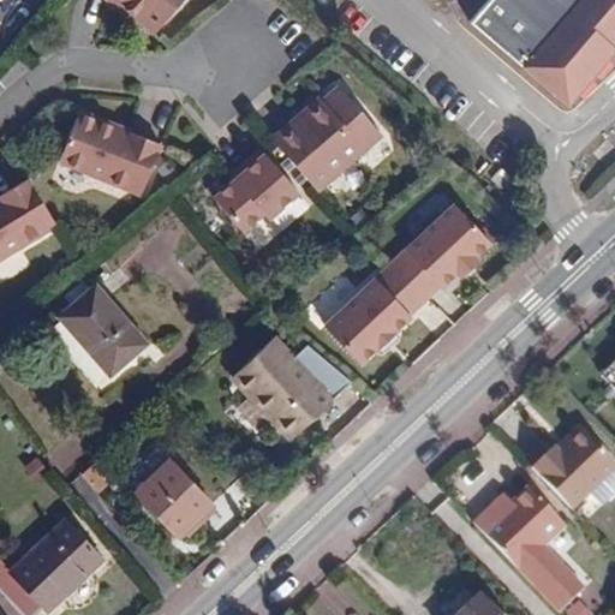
[(118,0),(124,5),(120,10),(135,23),(139,19),(156,35),(184,0),(108,0),(111,3),(112,0),(118,0)]
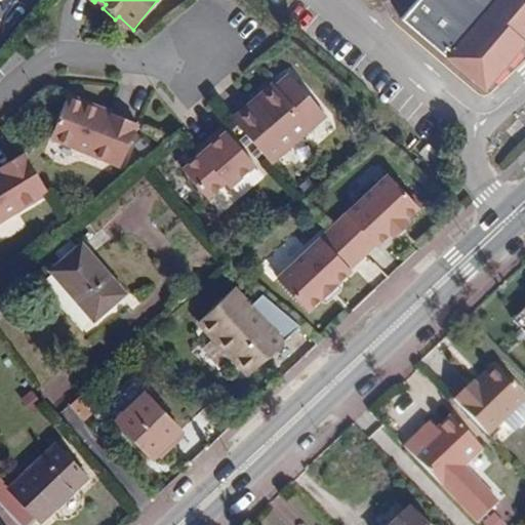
[(95,0),(94,2),(103,8),(106,4),(101,0),(95,0)]
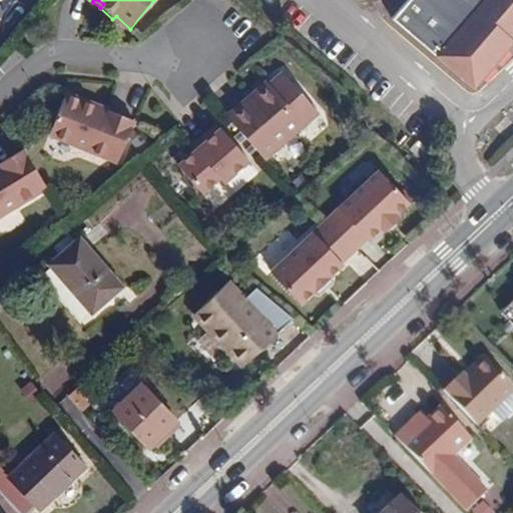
[(512,0),(406,0),(394,15),(475,85),(512,40),(512,0)]
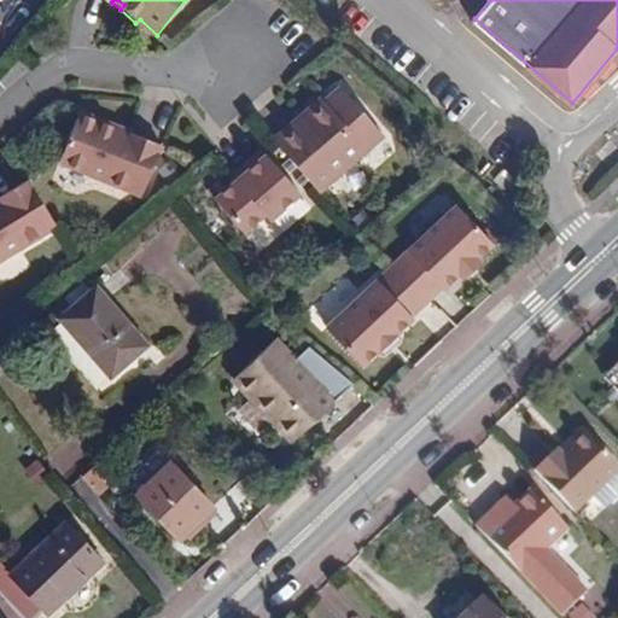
[(297,123),(275,143),(322,194),(385,140),(344,89),(327,105),(324,101),(308,114),(314,121),(304,129),(297,123)]
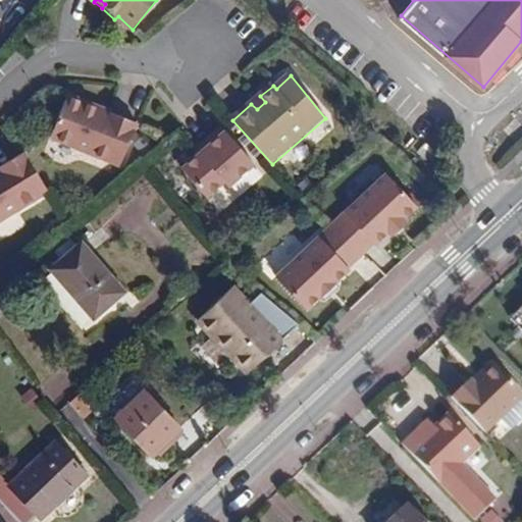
[(94,111),(96,106),(69,96),(52,138),(121,167),(139,123),(108,111),(105,115),(94,111)]
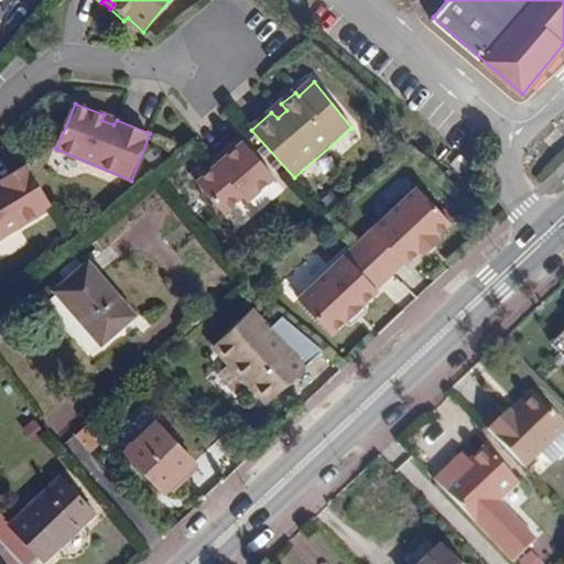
[(281,104),(271,112),(278,118),(286,110),(281,104)]
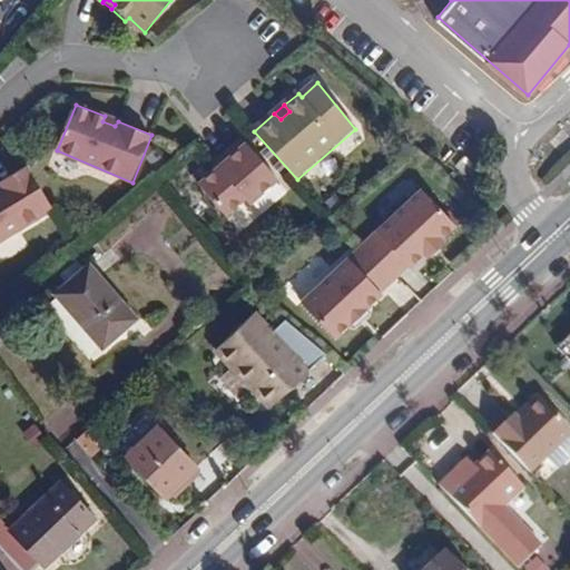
[(118,121),(105,116),(102,121),(115,126),(118,121)]
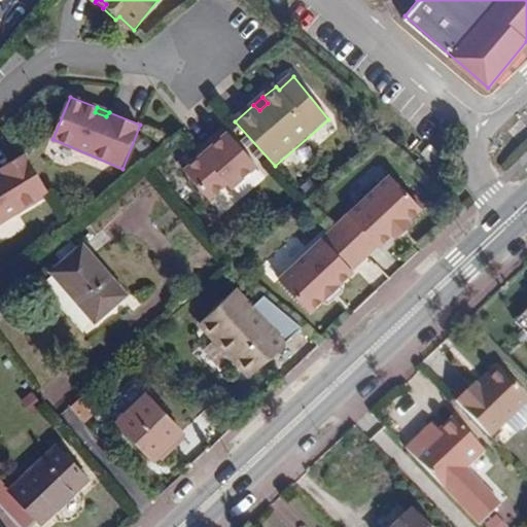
[(225,130),(203,148),(209,154),(200,162),(186,174),(209,202),(229,184),(234,189),(258,167),(225,130)]
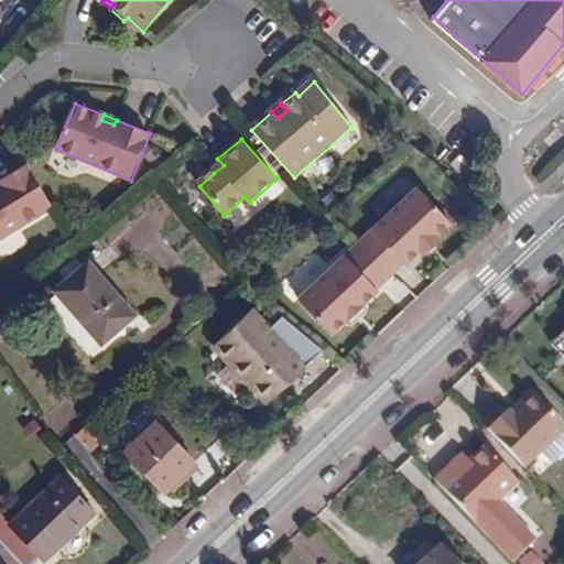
[(224,165),(217,159),(209,166),(214,173),(224,165)]
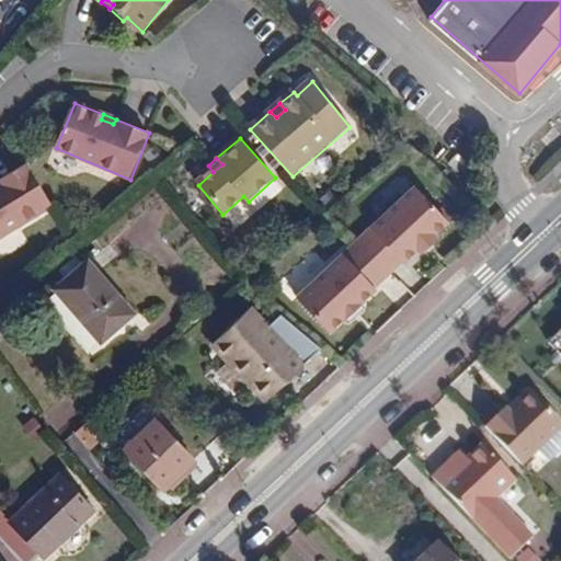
[(0,240),(56,206),(30,162),(2,179),(6,184),(0,186),(0,240)]
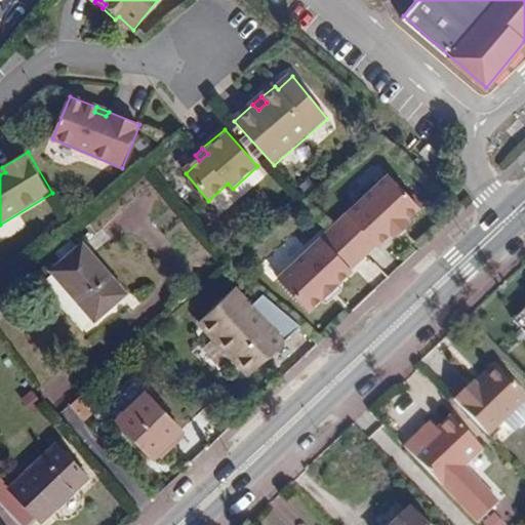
[(381,177),(327,228),(358,258),(368,248),(370,249),(384,237),(387,240),(402,226),(399,223),(412,210),(381,177)]
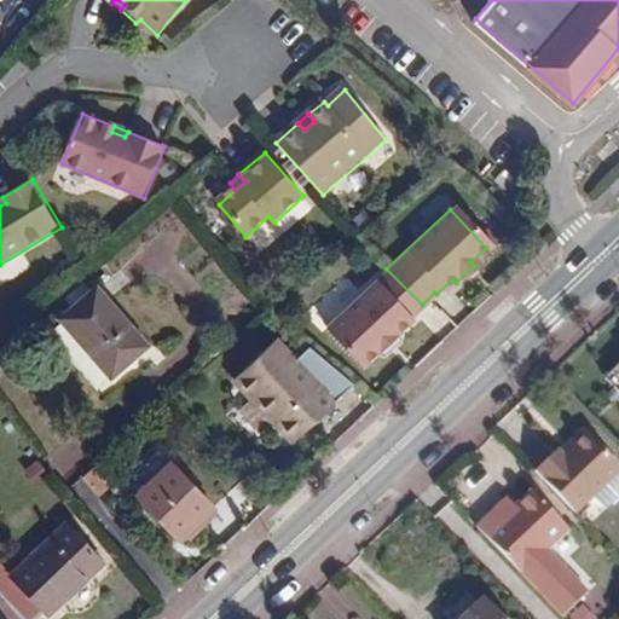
[(422,305),(386,268),(320,330),(356,370),(372,354),(389,339),(406,324),(404,320),(422,305)]
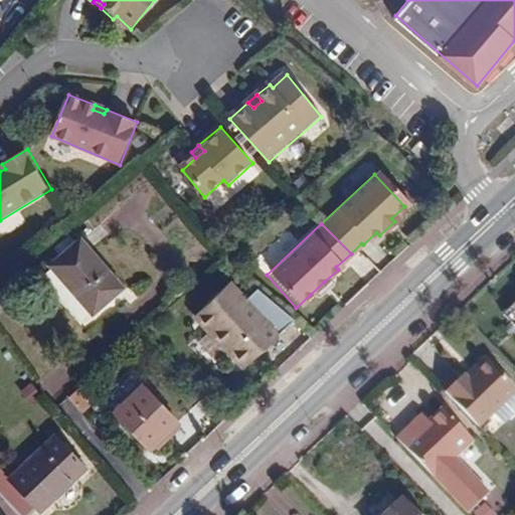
[(80,237),(50,265),(93,314),(124,289),(80,237)]
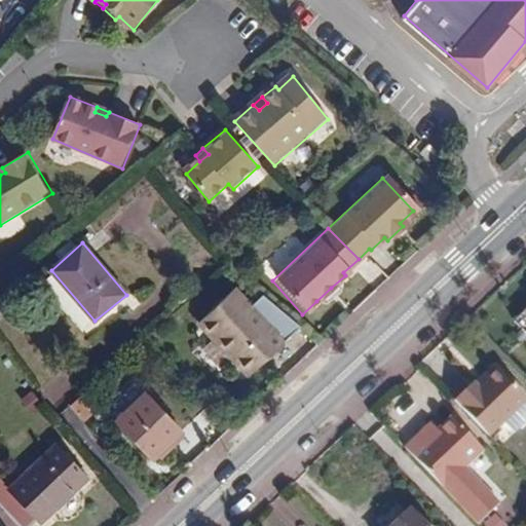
[(331,288),(316,301),(321,305),(335,292),(331,288)]
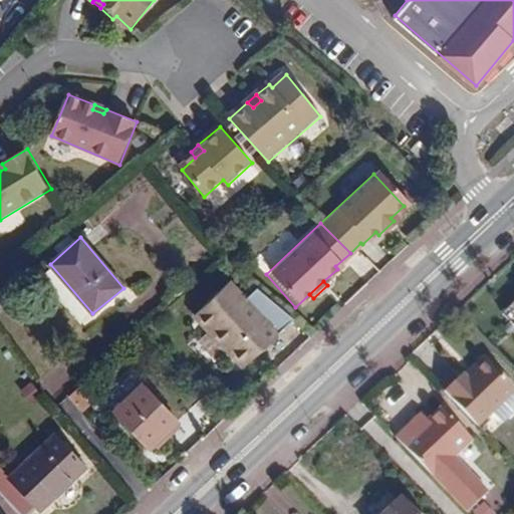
[(246,303),(227,284),(194,317),(243,368),(290,322),(256,292),(246,303)]
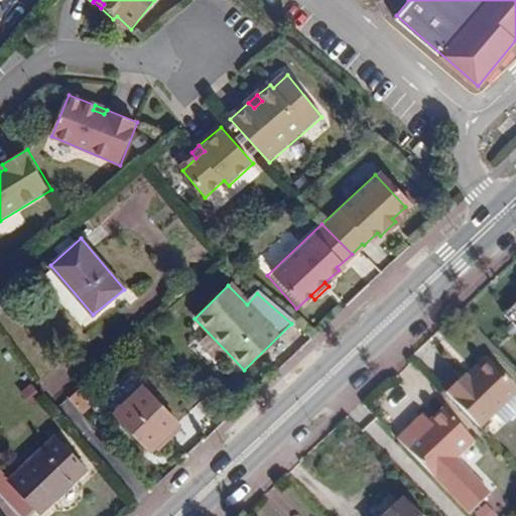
[(515,303),(504,316),(515,328),(515,303)]
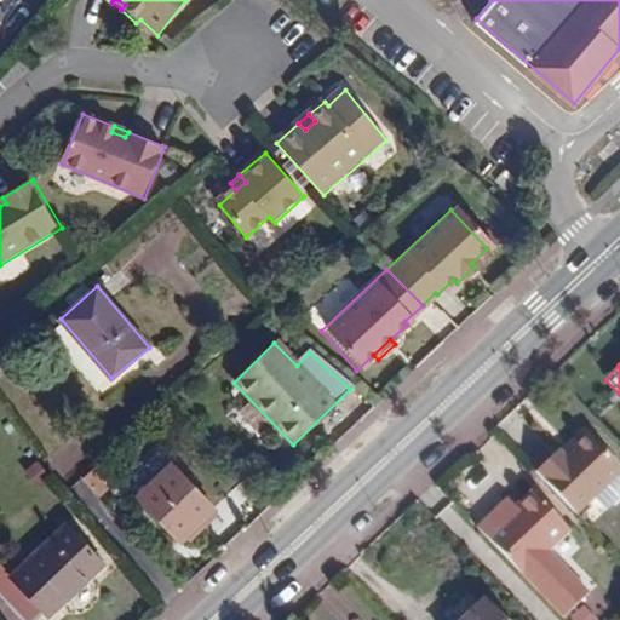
[(557,451),(535,472),(577,515),(619,470),(619,468),(590,436),(580,434),(570,442),(573,447),(563,458),(557,451)]
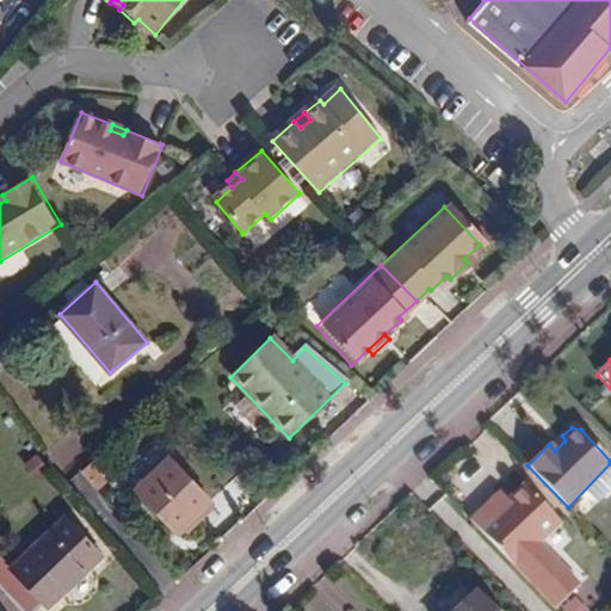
[(167,456),(134,487),(174,530),(209,499),(167,456)]
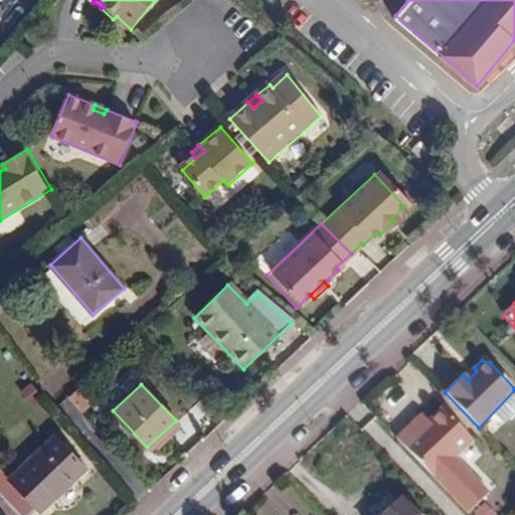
[(68,397),(79,411),(93,399),(80,386),(68,397)]
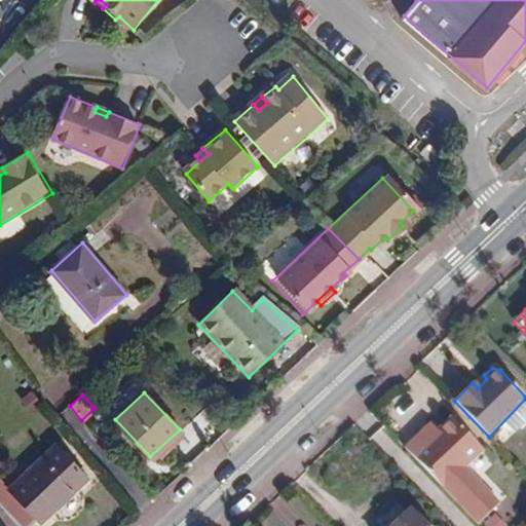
[(418,436),(404,449),(478,525),(498,503),(464,468),(483,451),(450,417),(437,430),(425,442),(418,436)]
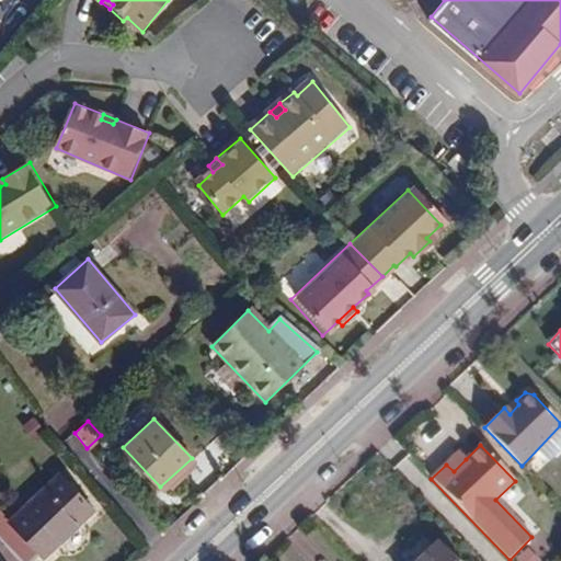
[(458,453),(446,465),(454,471),(466,459),(458,453)]
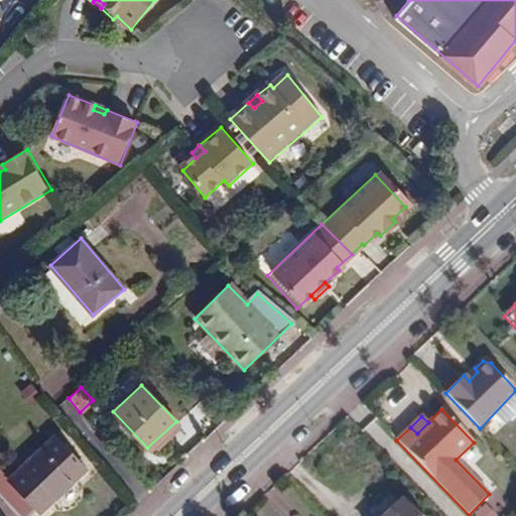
[(0,494),(0,496),(18,515),(24,515),(33,509),(37,512),(83,469),(56,439),(9,482),(11,484),(0,494)]
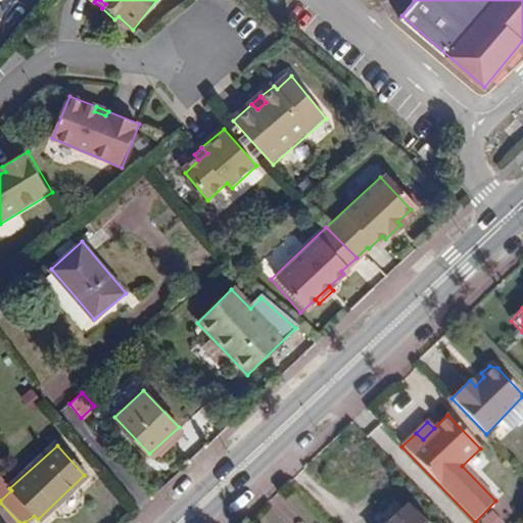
[(419,522),(406,509),(389,522),(419,522)]
